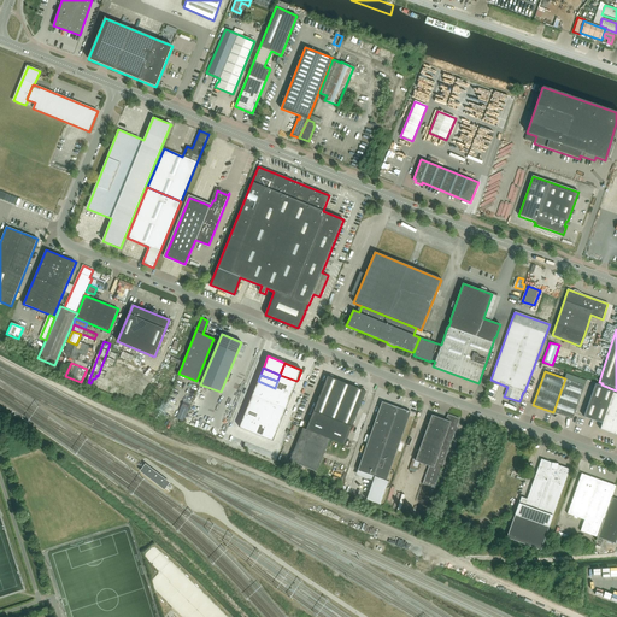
[(280,375),(277,381),(294,388),(297,381),(280,375)]
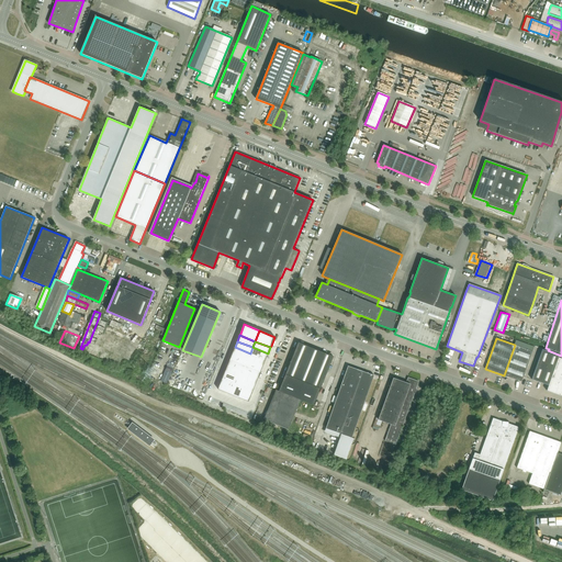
[(276,390),(263,419),(288,430),(301,400),(314,405),(334,357),(299,343),(279,391),(276,390)]
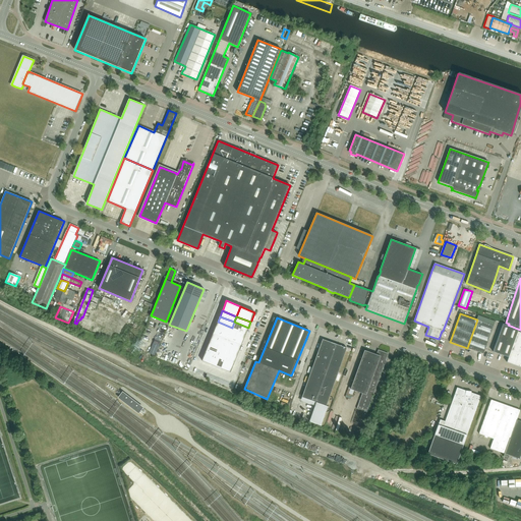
[(477,320),(472,334),(488,340),(494,326),(477,320)]
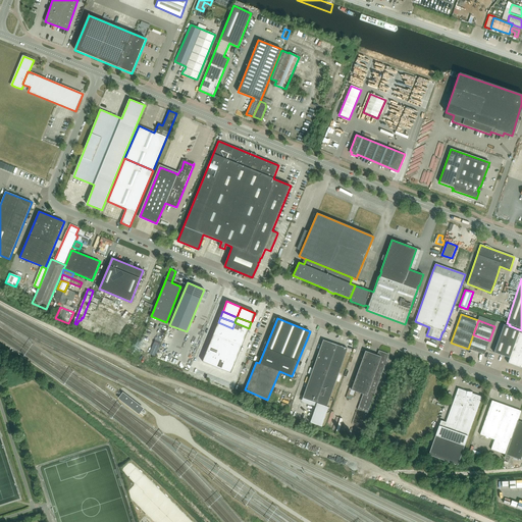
[(218,322),(215,328),(229,334),(232,328),(218,322)]
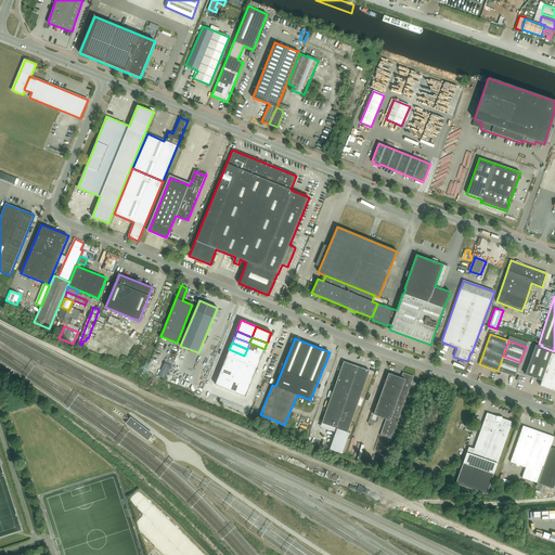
[(249,343),(247,349),(262,356),(265,349),(249,343)]
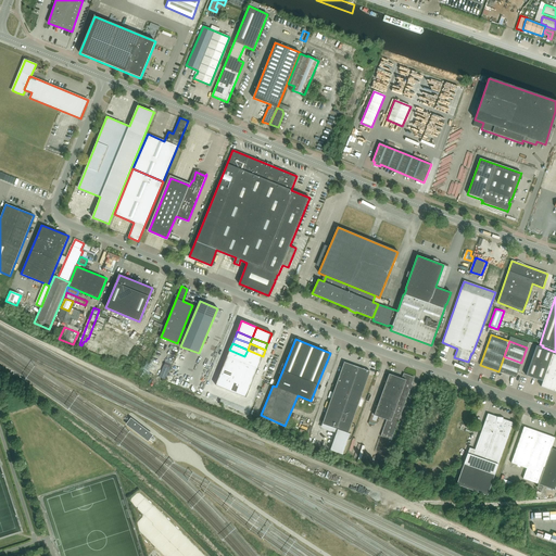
[(555,352),(542,346),(542,348),(536,345),(526,376),(543,381),(541,387),(555,391),(555,352)]
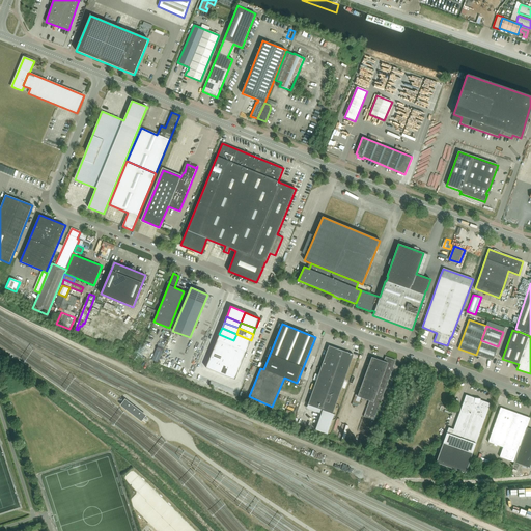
[(219,334),(217,340),(231,346),(233,340),(219,334)]
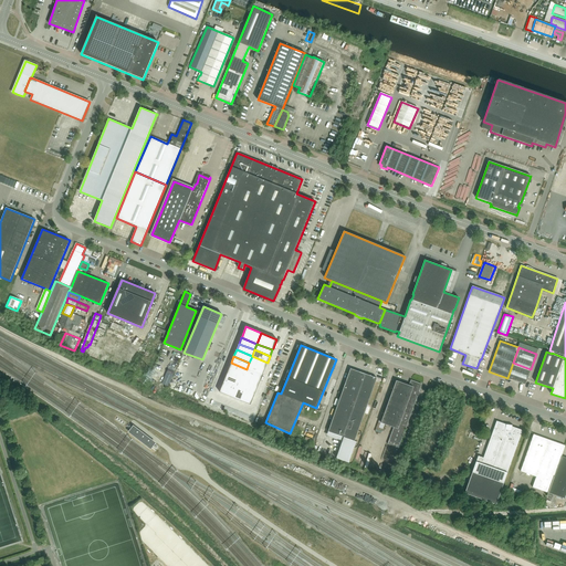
[(252,356),(249,363),(264,368),(268,363),(252,356)]
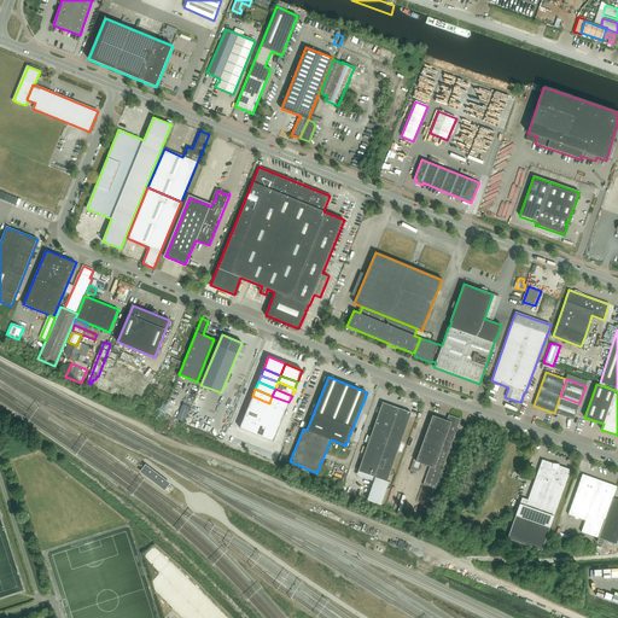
[(252,396),(250,403),(267,409),(269,403),(252,396)]
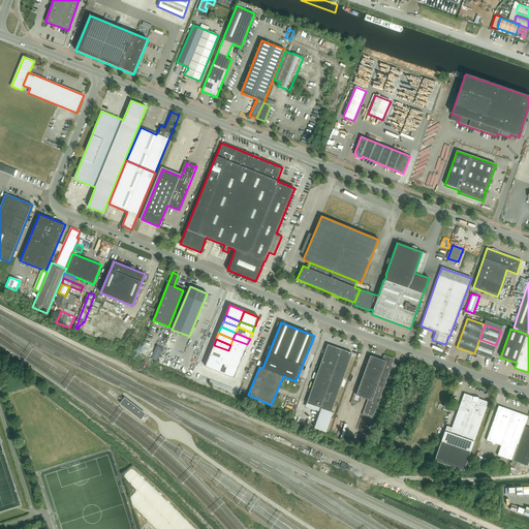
[(232,339),(230,345),(245,350),(247,344),(232,339)]
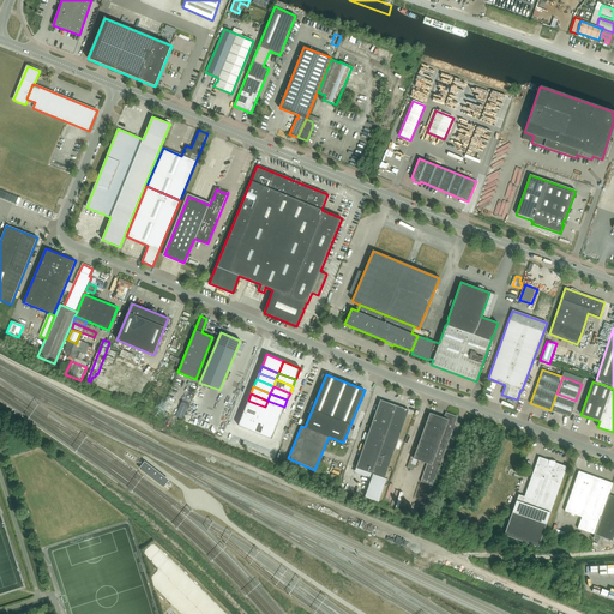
[(570,417),(576,401),(557,393),(551,410),(570,417)]
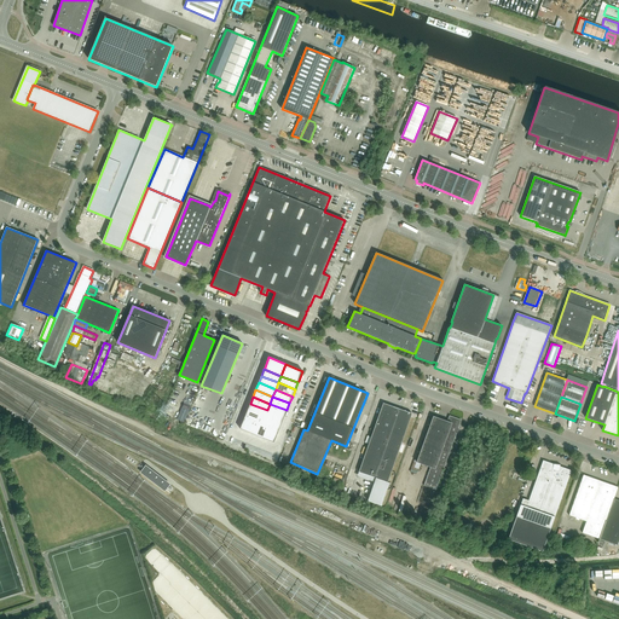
[(383,403),(379,415),(359,472),(376,478),(368,501),(382,505),(389,484),(387,482),(412,414),(398,409),(398,408),(383,403)]
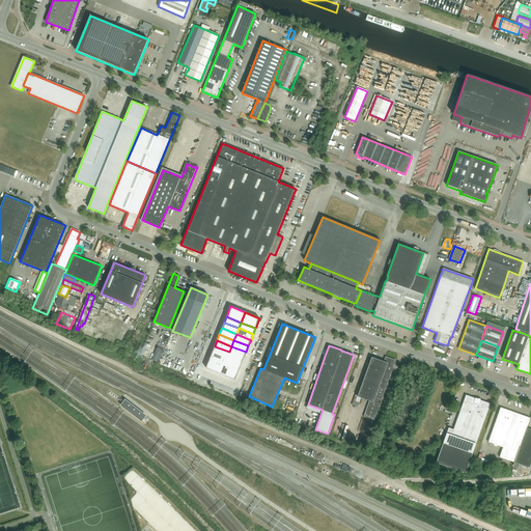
[(215,346),(212,352),(226,358),(229,352),(215,346)]
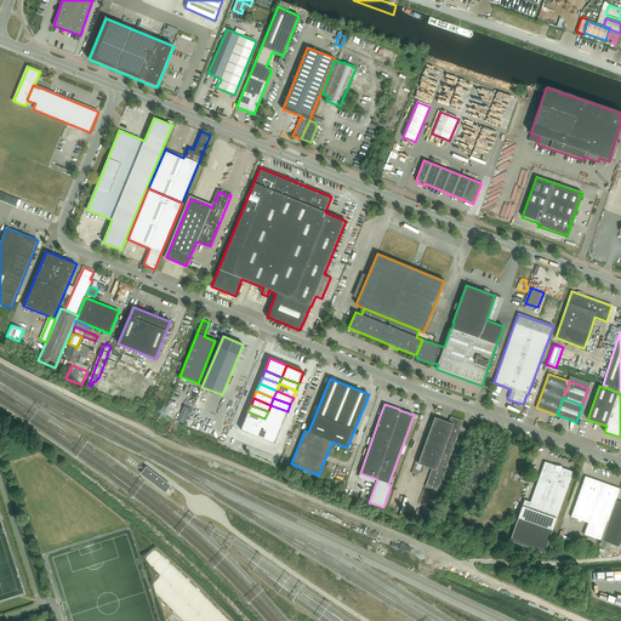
[(271,405),(268,411),(285,419),(288,411),(271,405)]
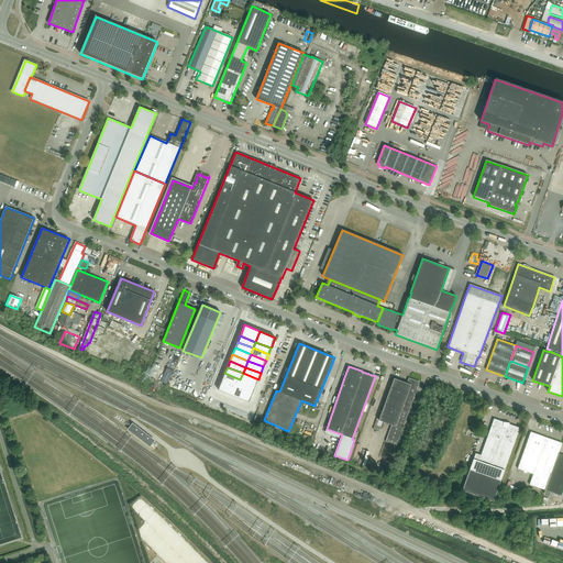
[(224,373),(222,379),(228,382),(232,384),(238,386),(240,379),(224,373)]
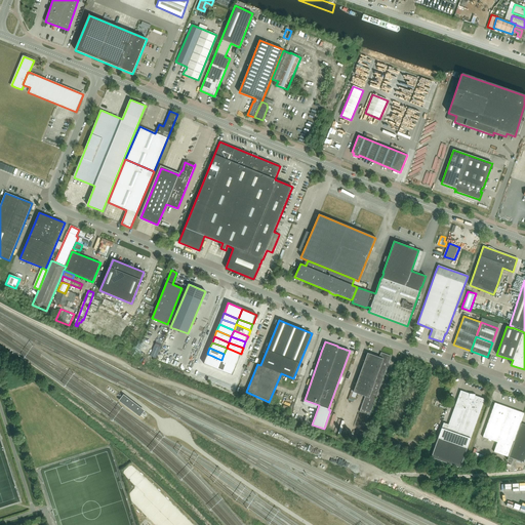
[(227,348),(224,354),(238,360),(241,354),(227,348)]
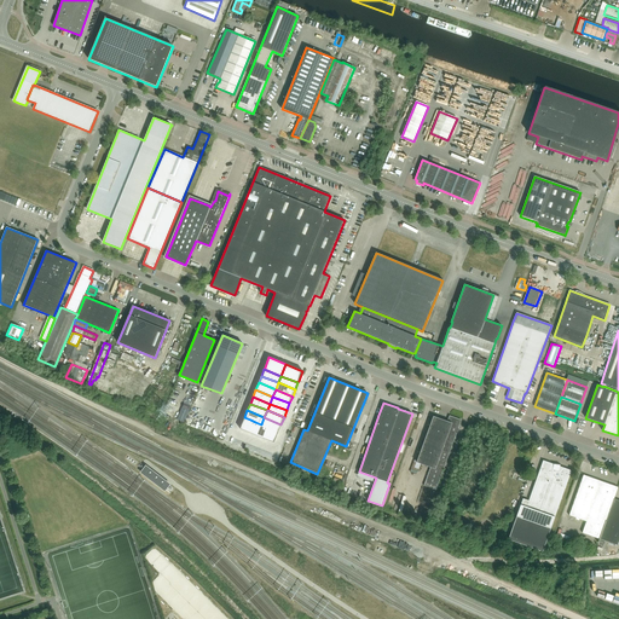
[(461,420),(450,416),(449,416),(446,421),(433,416),(416,462),(421,463),(431,467),(423,485),(435,490),(461,420)]
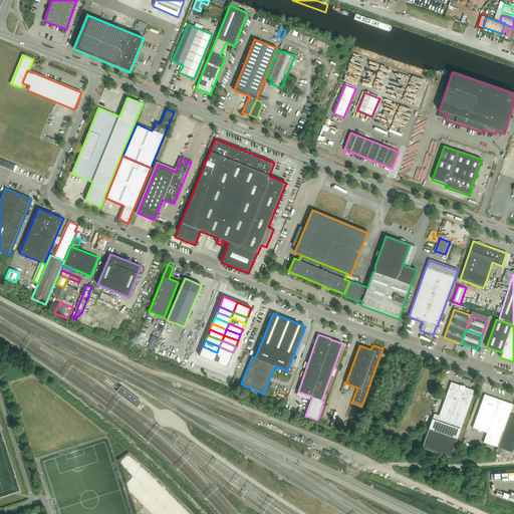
[(203,346),(199,356),(204,357),(208,348),(203,346)]
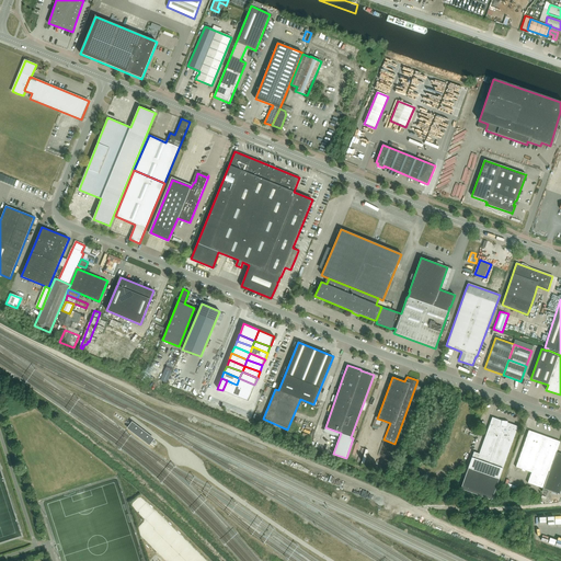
[(239,378),(237,385),(242,387),(247,389),(252,390),(254,385),(239,378)]
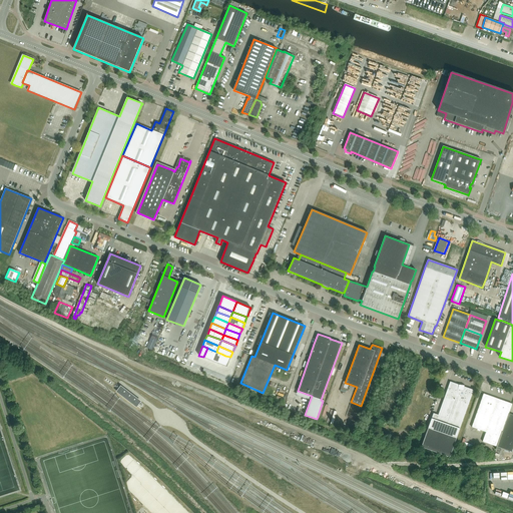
[(207,348),(203,357),(208,359),(211,350),(207,348)]
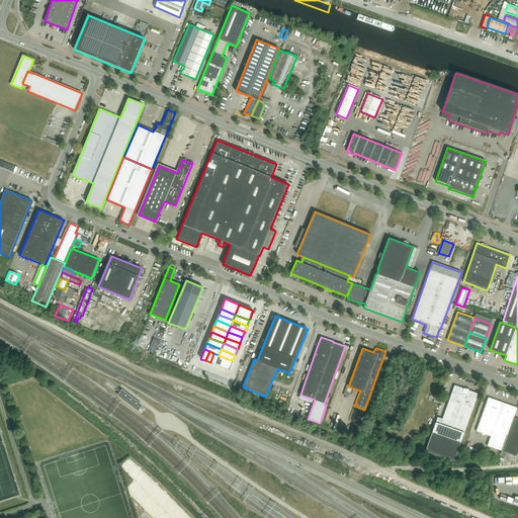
[(213,353),(210,362),(214,364),(219,355),(213,353)]
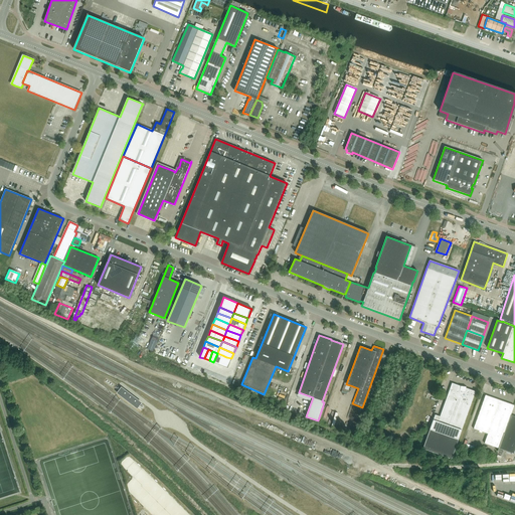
[(217,353),(213,362),(218,364),(222,355),(217,353)]
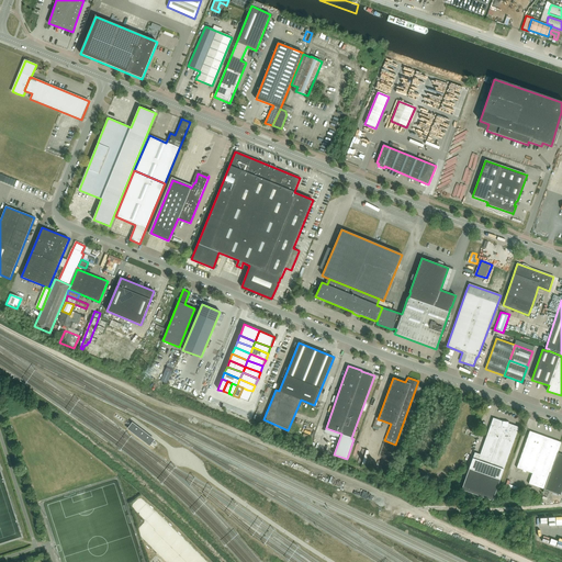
[(243,388),(238,397),(243,400),(247,390),(243,388)]
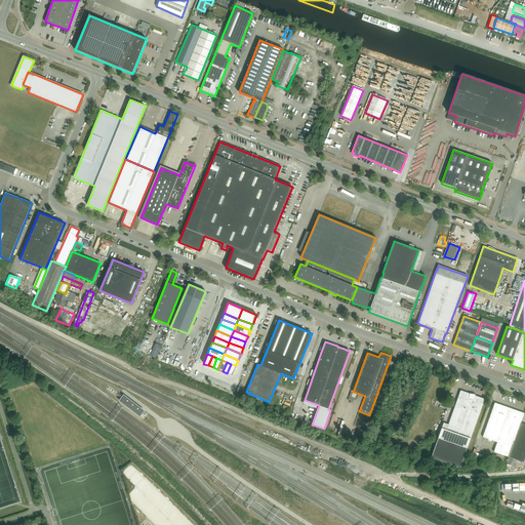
[(231,364),(227,373),(232,375),(236,365),(231,364)]
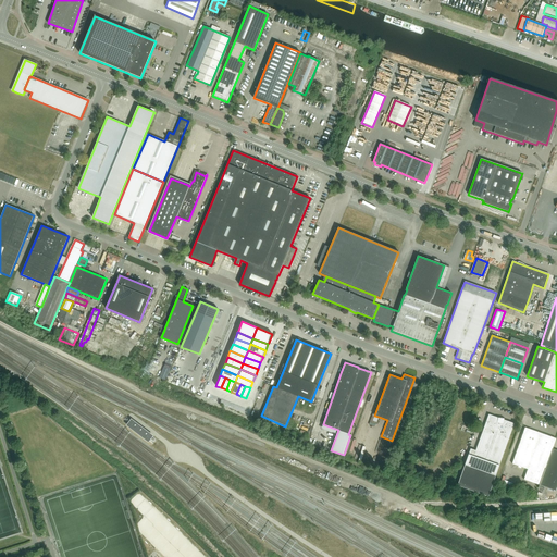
[(499,466),(515,423),(489,415),(473,456),(469,454),(457,485),(489,496),(499,466)]
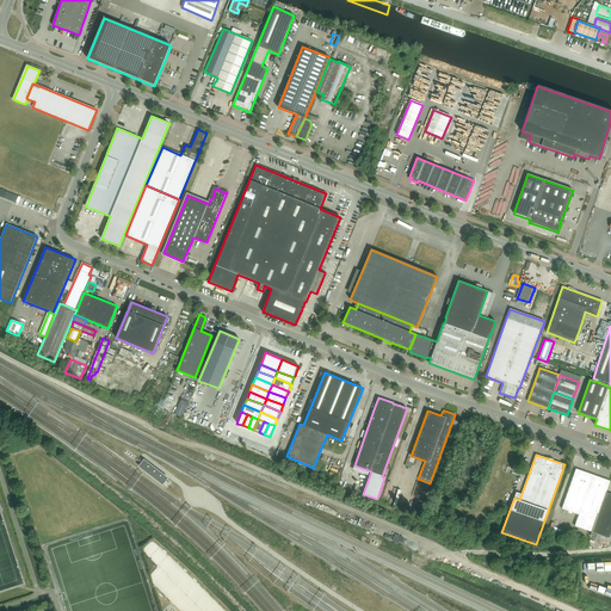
[(139,467),(162,486),(164,485),(164,483),(165,482),(167,479),(168,479),(168,477),(144,460),(143,461),(141,464),(140,466),(139,467)]
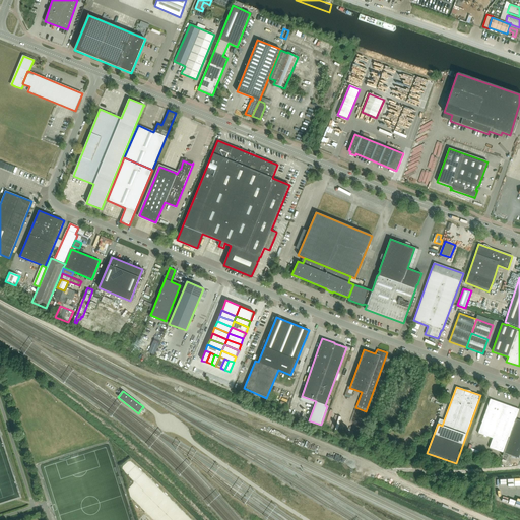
[(504,453),(516,419),(519,409),(490,399),(477,433),(493,438),(489,448),(504,453)]
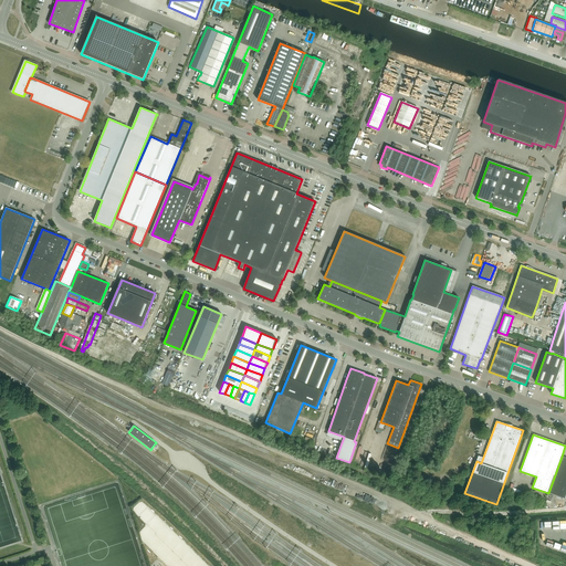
[(548,493),(564,499),(565,493),(565,458),(562,457),(548,493)]
